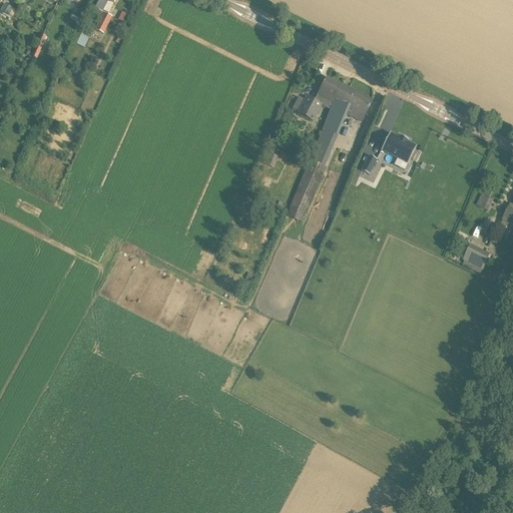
[(99,0),(95,9),(102,13),(108,2),(113,4),(115,0),(99,0)]
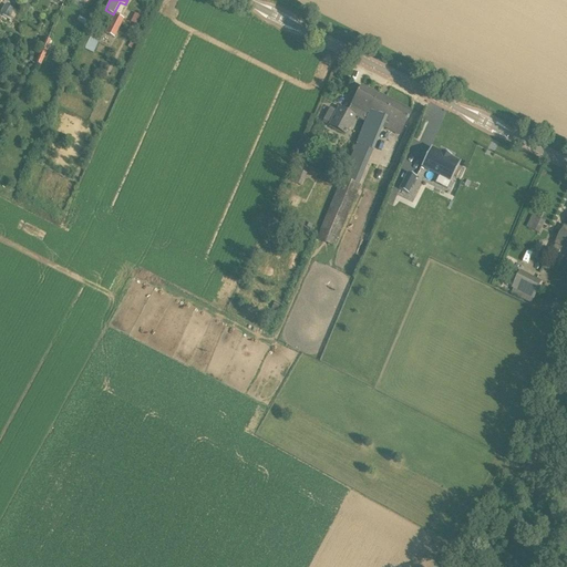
[(6,3),(0,11),(0,14),(11,22),(18,12),(6,3)]
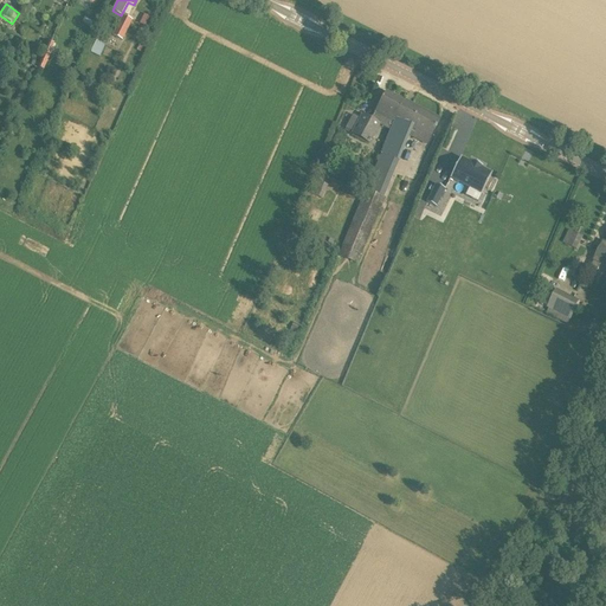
[(116,24),(121,15),(113,11),(108,19),(116,24)]
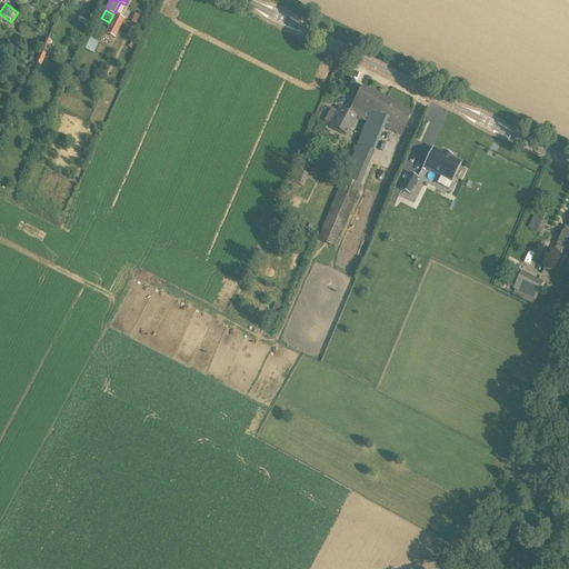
[(125,20),(116,16),(111,23),(106,33),(115,38),(118,32),(125,20)]
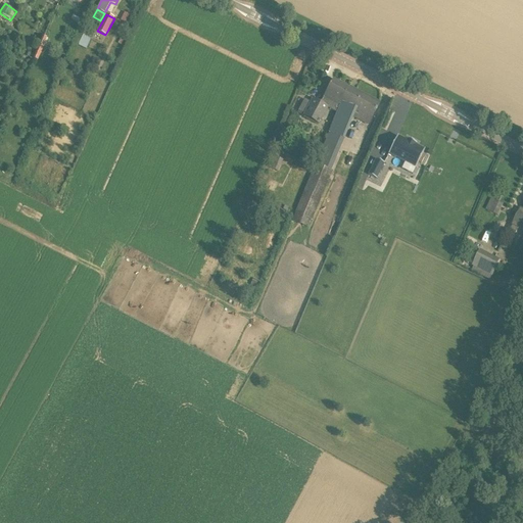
[(91,39),(83,35),(79,44),(79,46),(86,49),(91,39)]
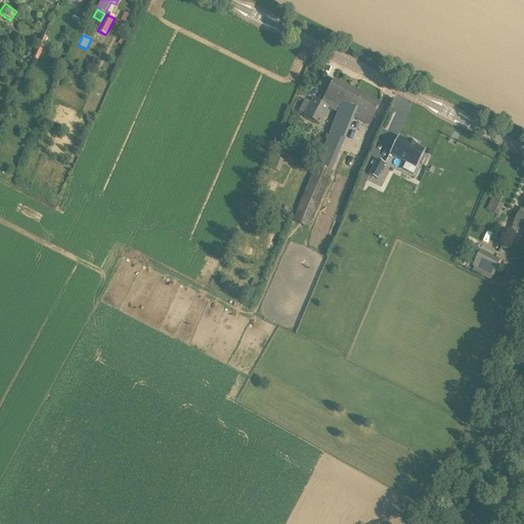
[(37,60),(45,38),(40,36),(32,58),(37,60)]
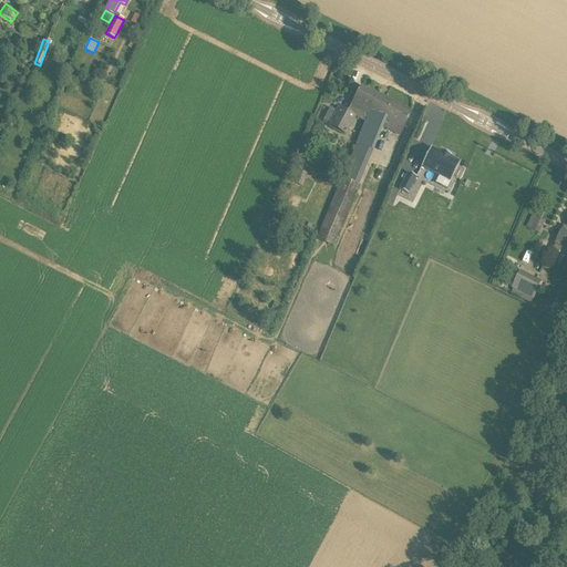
[(354,117),(366,123),(379,96),(361,86),(353,101),(354,101),(348,112),(339,107),(328,126),(344,136),(354,117)]
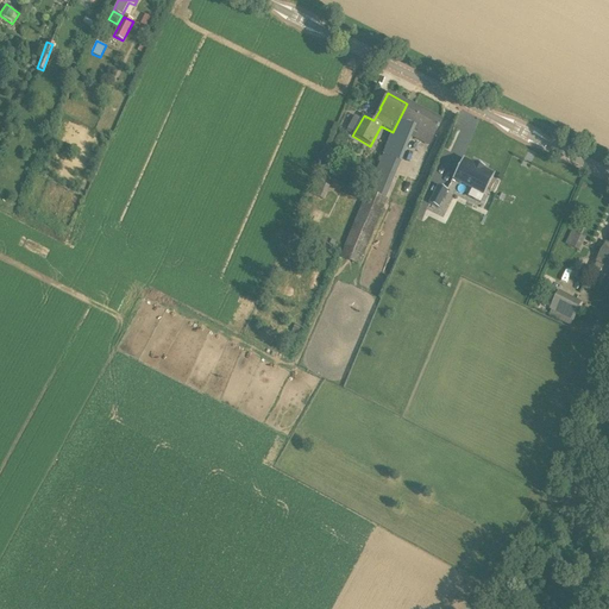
[(407,104),(393,132),(390,136),(405,144),(409,135),(428,145),(441,121),(407,104)]
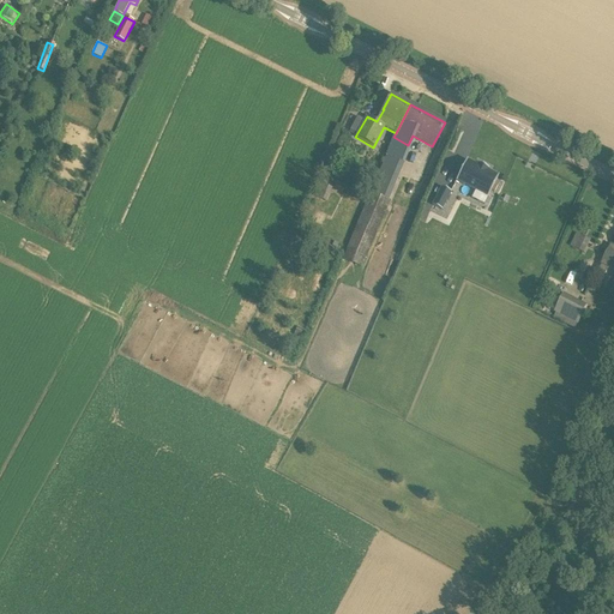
[(467,161),(456,181),(477,192),(480,187),(491,193),(491,192),(494,193),(499,185),(495,182),(499,176),(488,172),(489,169),(479,164),(477,166),(467,161)]
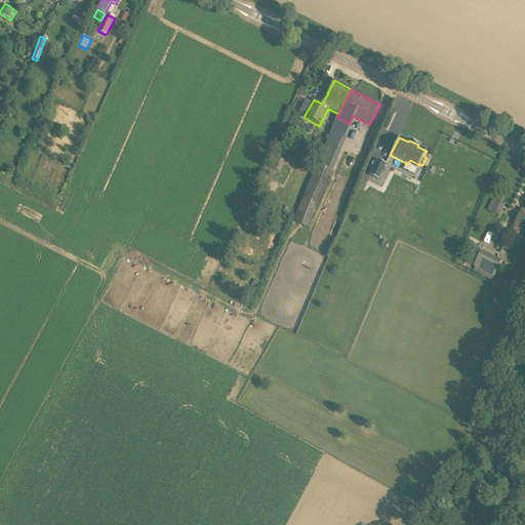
[(274,157),(273,168),(280,169),(281,158),(274,157)]
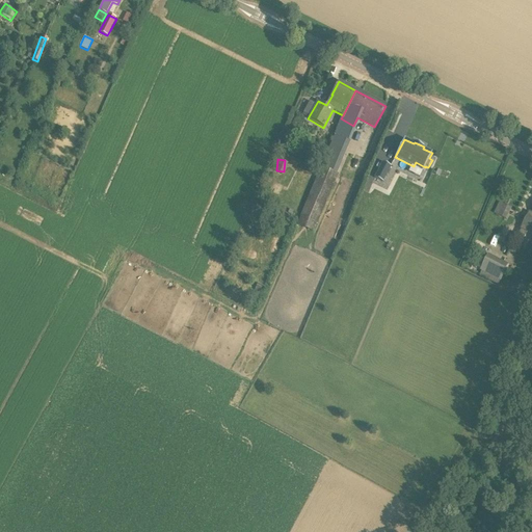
[(391,166),(382,162),(374,179),(382,183),(391,166)]
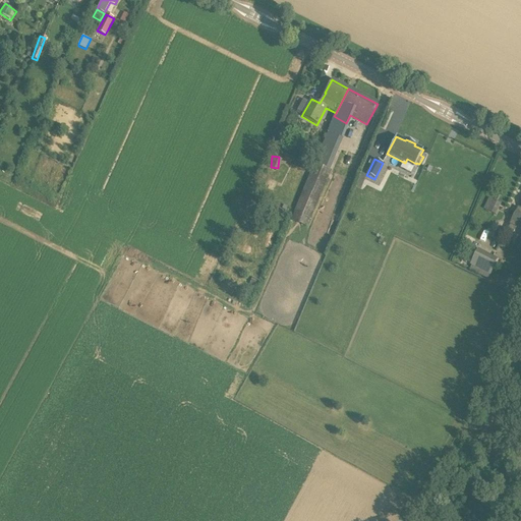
[(332,171),(330,170),(314,163),(293,213),(311,220),(332,171)]
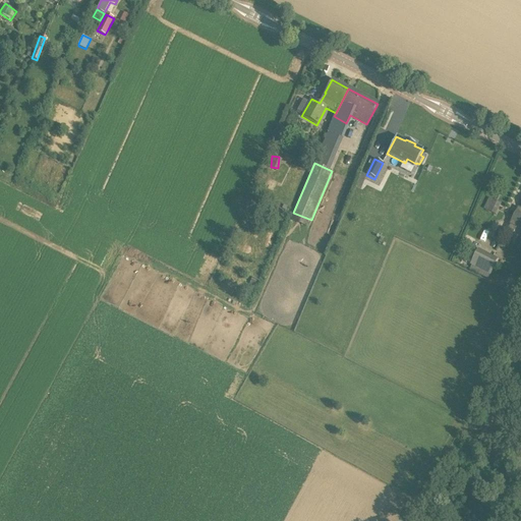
[(487,196),(482,209),(496,214),(501,201),(487,196)]
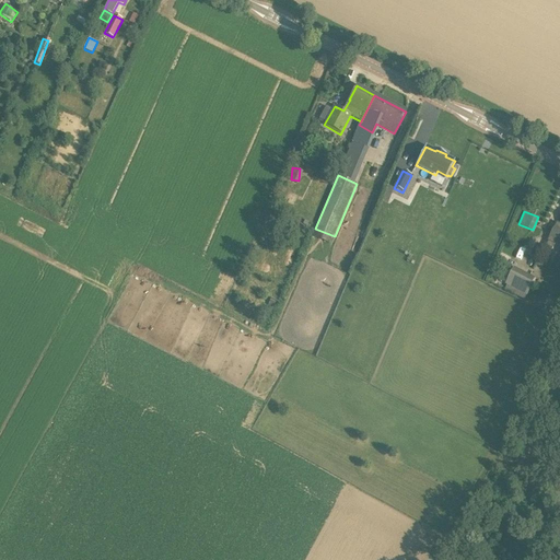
[(559,224),(557,223),(548,242),(546,246),(552,249),(555,245),(559,247),(559,224)]
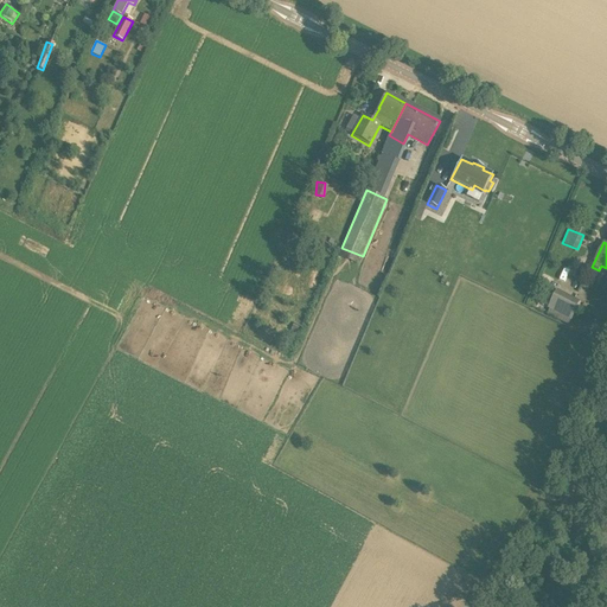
[(586,279),(583,285),(592,289),(594,283),(586,279)]
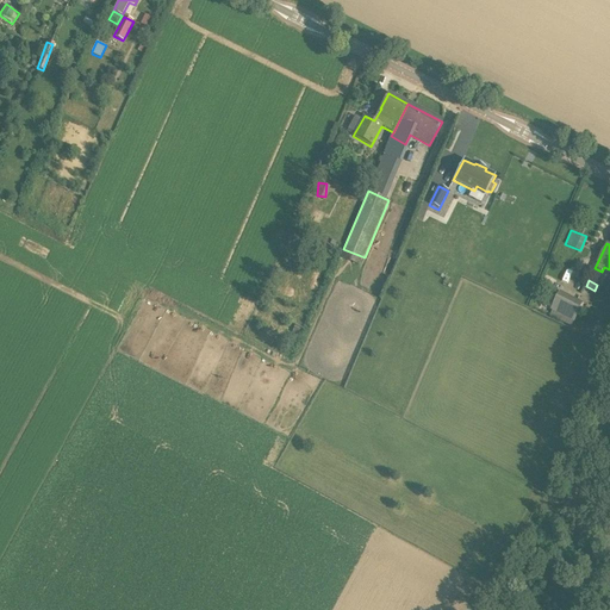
[(560,292),(552,311),(574,322),(584,304),(560,292)]
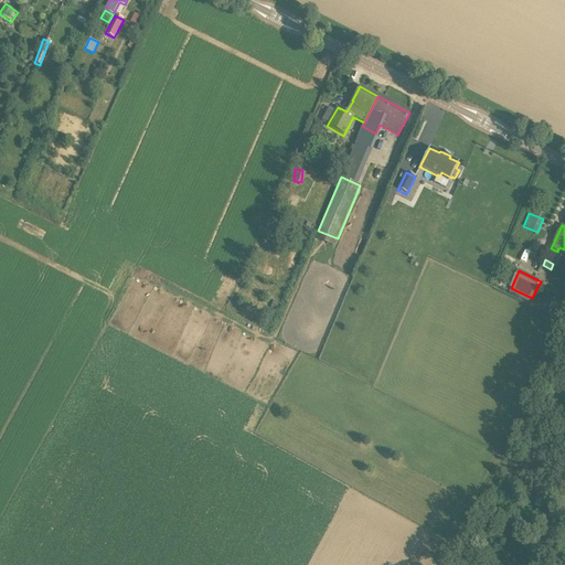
[(554,298),(548,308),(556,312),(562,302),(554,298)]
